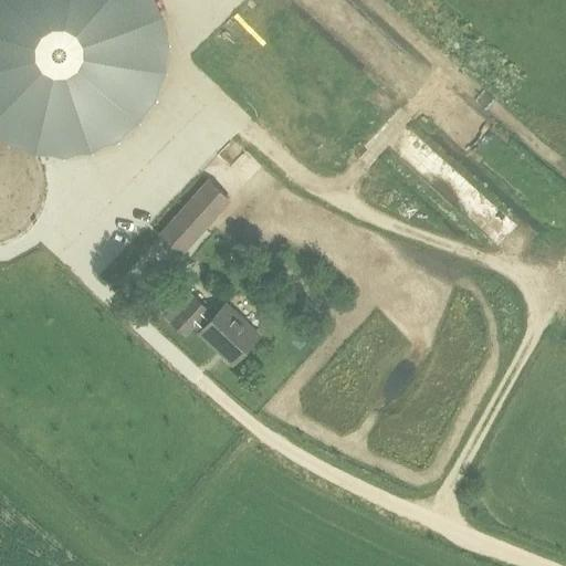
[(0,0),(0,137),(8,146),(22,150),(34,156),(48,156),(54,157),(63,160),(74,156),(91,155),(101,148),(109,145),(118,143),(125,133),(133,127),(139,124),(144,115),(150,107),(156,101),(158,88),(163,82),(168,75),(166,59),(168,44),(165,32),(167,19),(158,10),(154,0),(0,0)]
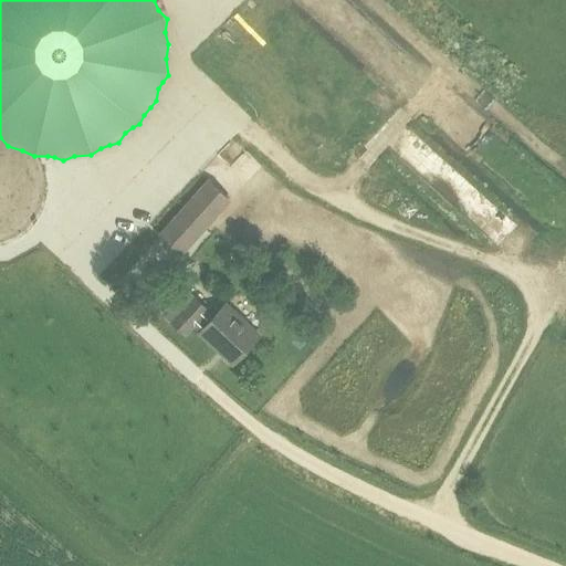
[(181,274),(160,296),(170,305),(191,283),(181,274)]
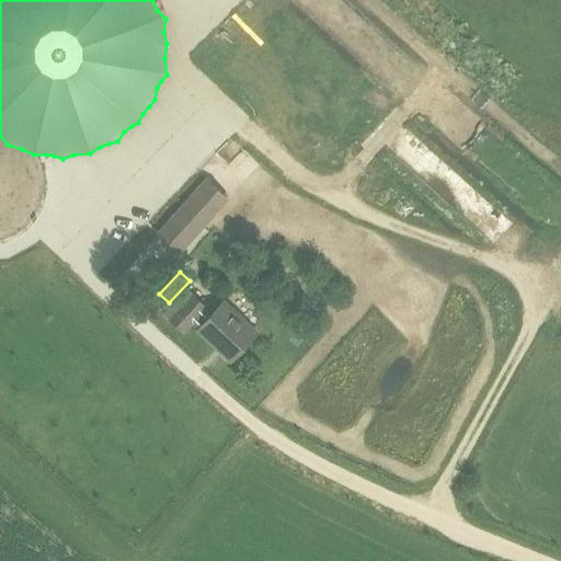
[(192,321),(199,328),(197,330),(213,343),(241,316),(225,300),(213,312),(193,294),(170,318),(183,331),(192,321)]
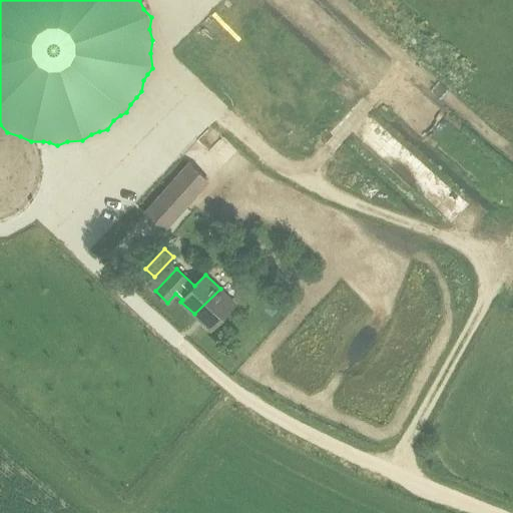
[(235,303),(220,289),(194,314),(210,330),(235,303)]
